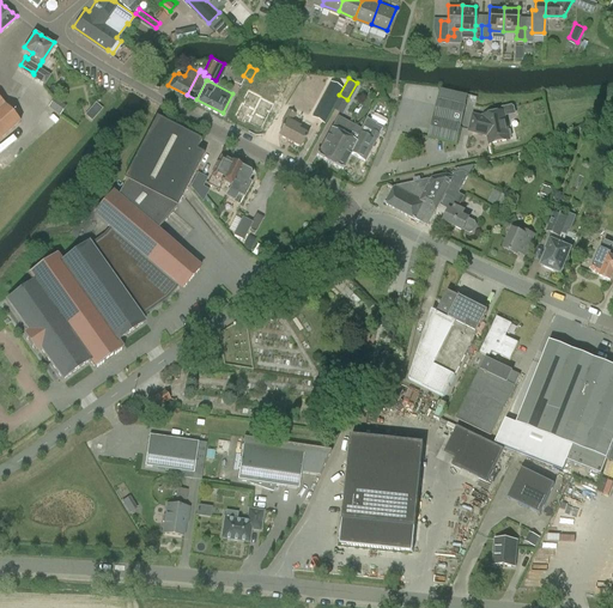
[(247,84),(232,111),(248,120),(262,91),(247,84)]
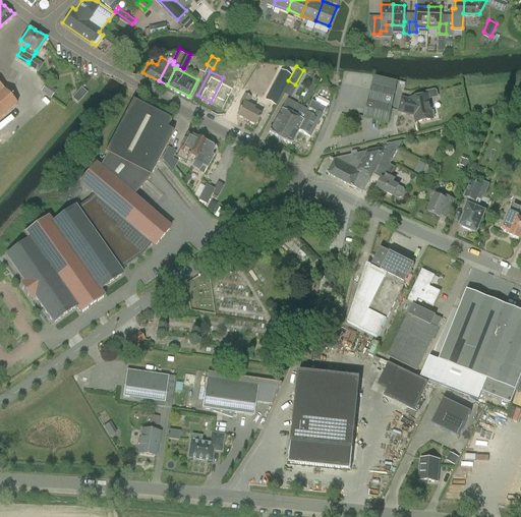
[(223,77),(211,102),(223,108),(230,93),(231,93),(231,94),(236,96),(244,83),(237,80),(235,85),(234,85),(235,83),(223,77)]
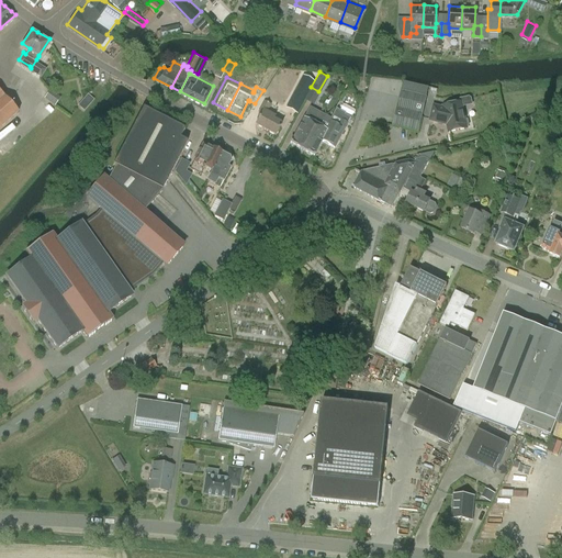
[(45,93),(55,101),(60,95),(51,87),(45,93)]
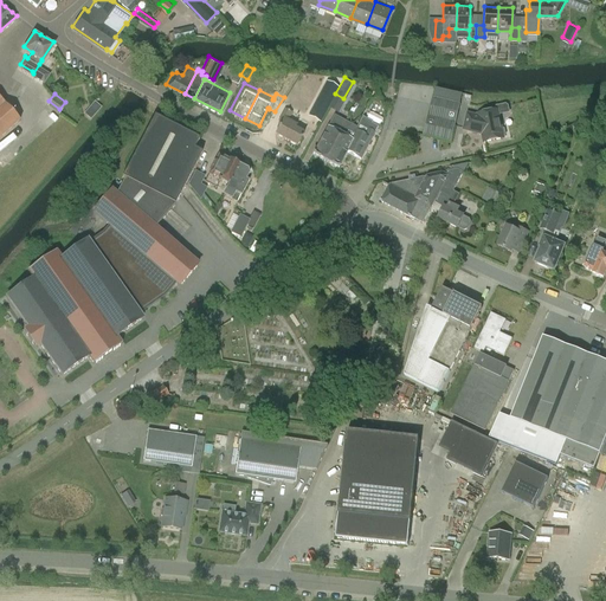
[(432,94),(423,131),(439,135),(451,139),(461,99),(432,94)]
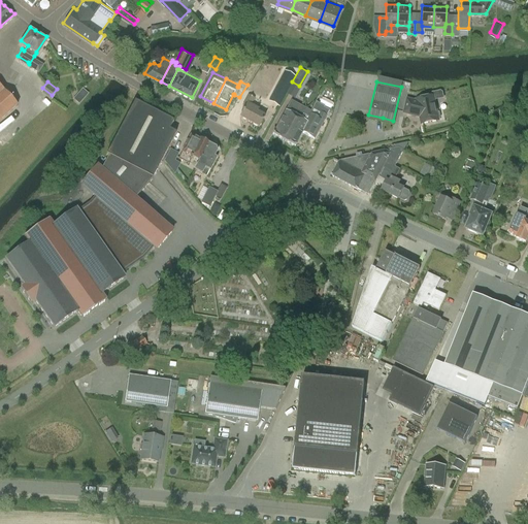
[(3,88),(0,84),(0,117),(17,103),(3,88)]
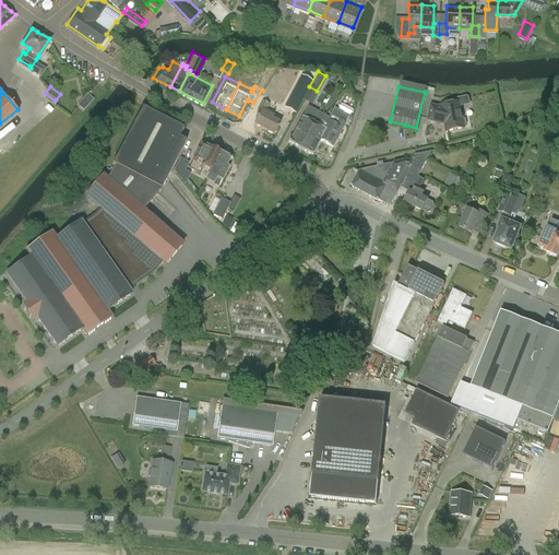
[(87,89),(78,101),(84,106),(95,95),(87,89)]
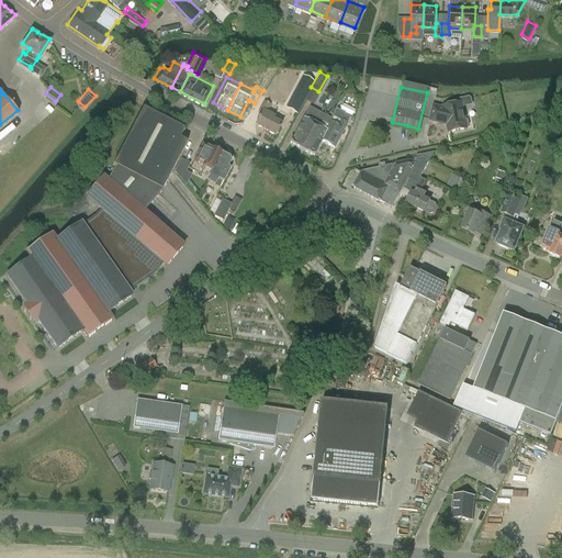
[(277,132),(283,120),(273,115),(276,113),(267,108),(271,101),(265,98),(259,109),(261,110),(256,121),(277,132)]
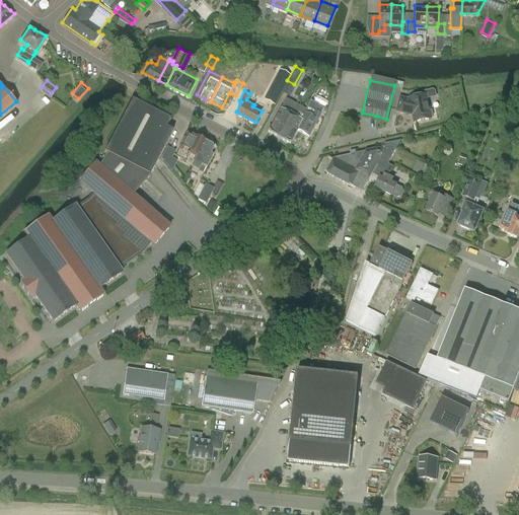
[(400,94),(397,107),(413,112),(415,119),(431,116),(427,91),(410,95),(408,96),(400,94)]
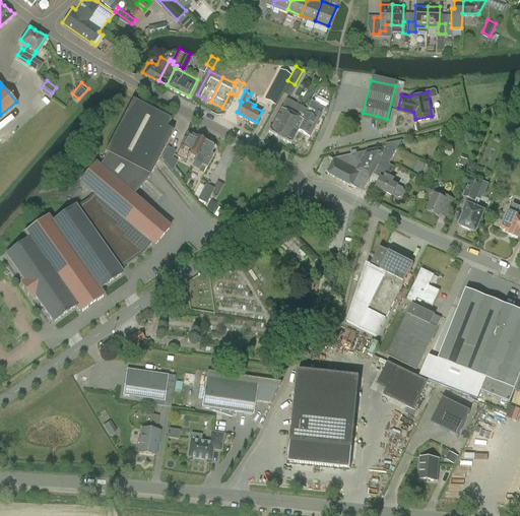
[(123,114),(105,149),(150,173),(160,153),(173,129),(166,126),(171,116),(133,97),(123,114)]
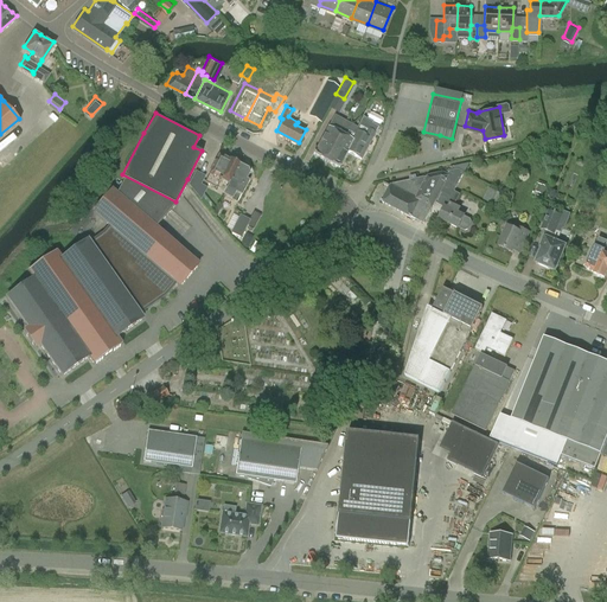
[(340,130),(345,122),(346,119),(336,113),(334,113),(328,123),(313,151),(325,157),(340,129),(340,130)]
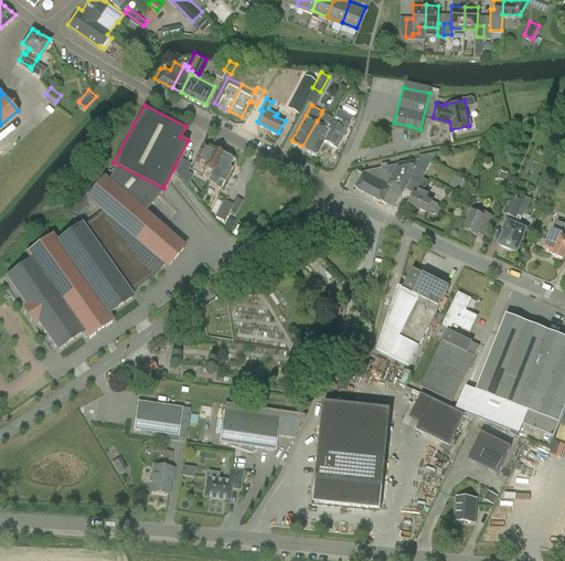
[(324,138),(336,145),(337,145),(343,134),(344,133),(343,133),(353,115),(348,112),(349,110),(340,105),(333,117),(334,117),(329,127),(323,138),(324,138)]
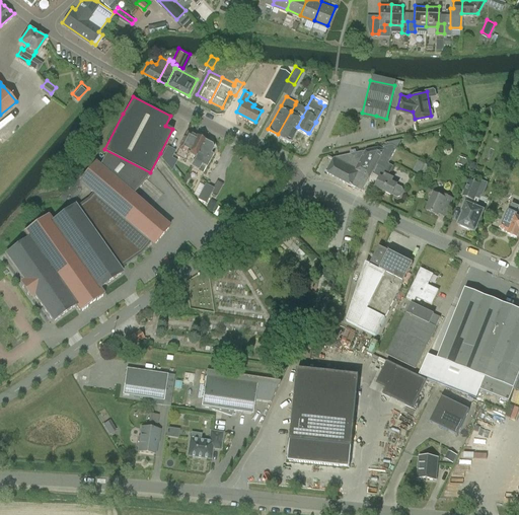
[(302,117),(307,107),(306,107),(296,101),(295,104),(291,112),(291,111),(278,134),(290,141),(298,127),(297,127),(302,117)]
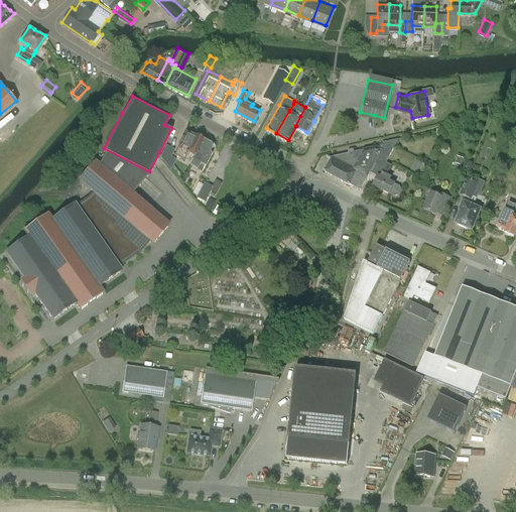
[(212,145),(215,144),(214,141),(211,141),(204,138),(203,135),(199,133),(196,133),(186,129),(177,145),(178,145),(176,148),(174,152),(184,157),(187,150),(196,154),(190,163),(203,169),(205,164),(206,164),(212,152),(209,151),(212,145)]
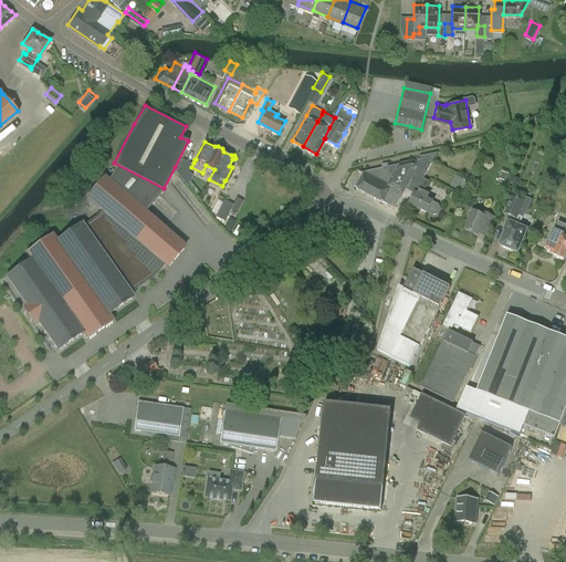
[(419,160),(408,156),(399,163),(397,162),(365,168),(356,186),(384,200),(384,199),(396,206),(404,190),(411,176),(419,160)]
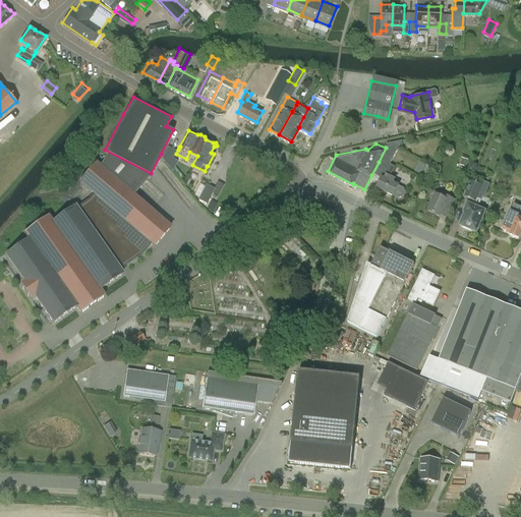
[(387,146),(386,148),(379,162),(387,166),(398,145),(394,144),(387,146)]
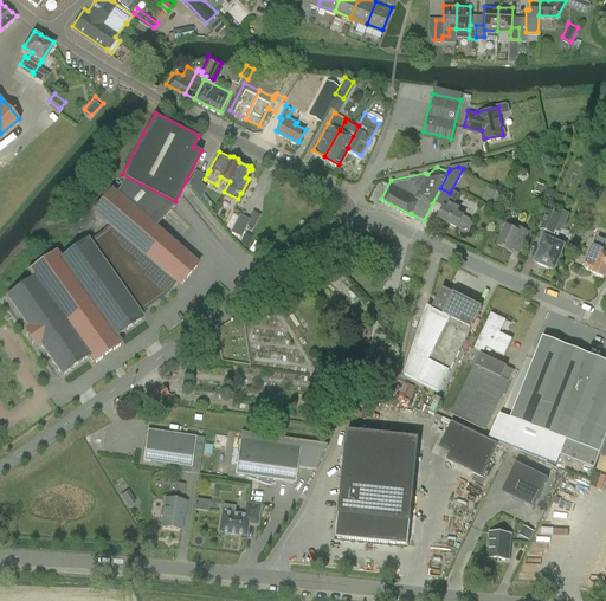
[(189,181),(201,194),(206,185),(200,181),(204,173),(197,168),(189,181)]
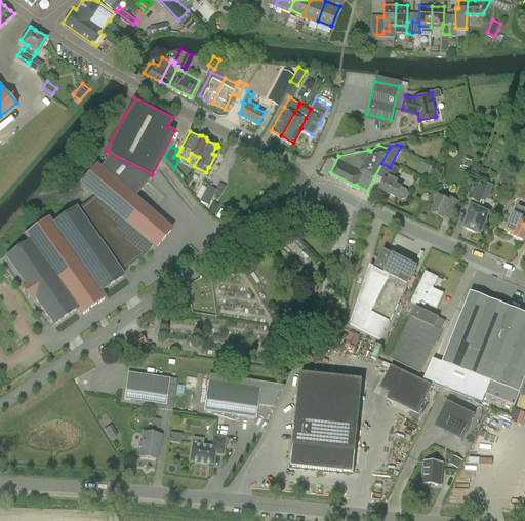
[(98,163),(87,175),(82,182),(95,193),(89,199),(78,207),(77,205),(71,210),(53,222),(49,215),(25,232),(25,233),(26,232),(28,235),(30,238),(6,254),(25,281),(21,284),(31,298),(35,295),(51,319),(52,321),(76,305),(81,311),(80,312),(105,294),(99,288),(123,272),(120,268),(144,252),(153,242),(156,244),(171,226),(151,208),(135,194),(142,187),(149,178),(152,174),(106,151),(106,152),(108,153),(102,166),(98,163)]
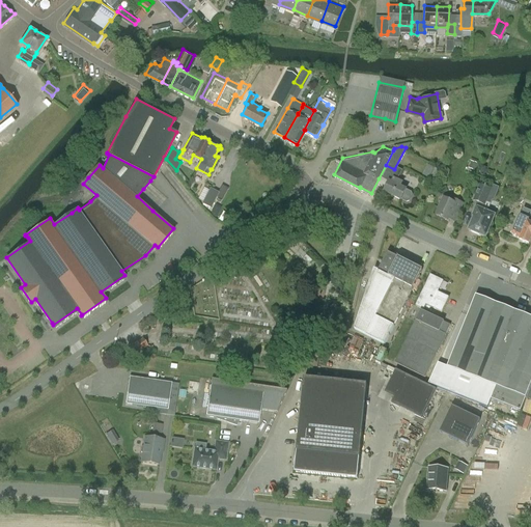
[(436,178),(441,168),(434,165),(428,174),(436,178)]
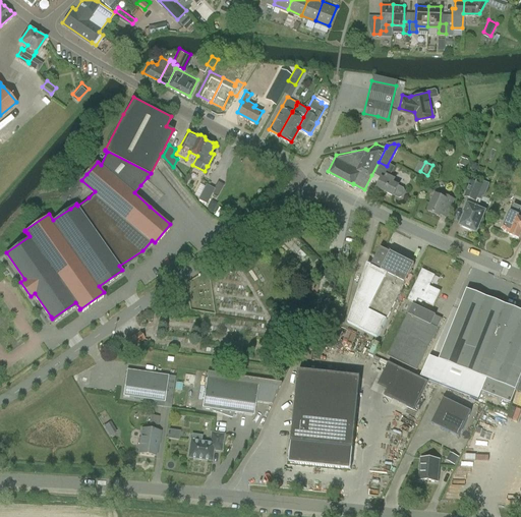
[(394,192),(399,195),(402,194),(405,188),(404,185),(399,182),(399,183),(393,180),(395,176),(387,172),(385,176),(382,174),(377,185),(394,193),(394,192)]
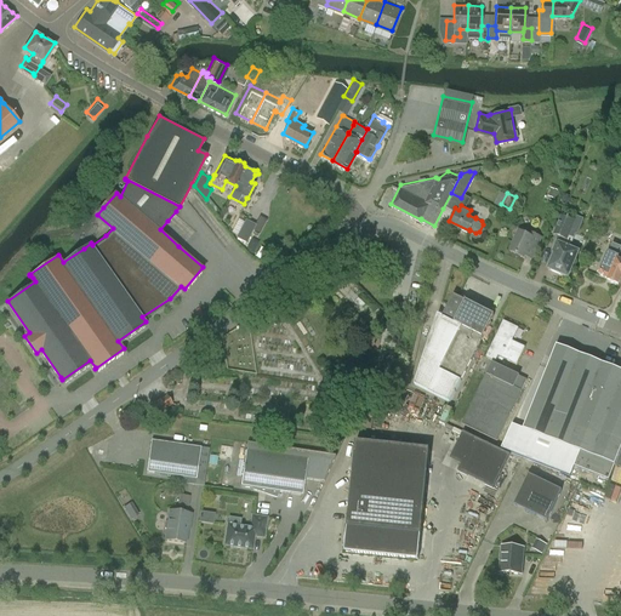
[(598,207),(596,214),(603,217),(605,211),(598,207)]
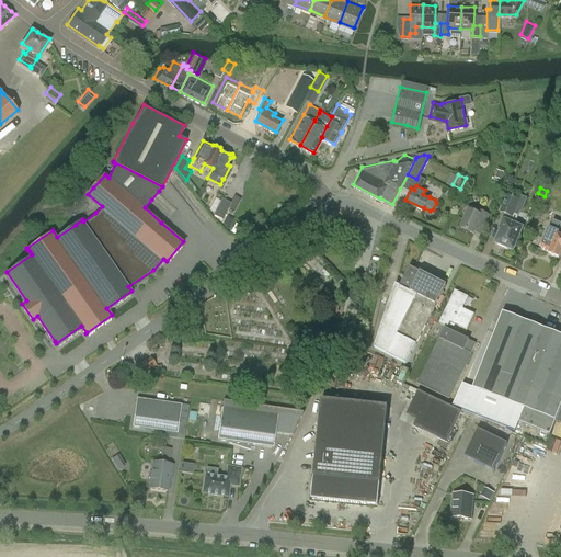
[(518,212),(514,211),(519,196),(506,192),(500,208),(506,211),(500,225),(502,225),(496,237),(497,241),(513,248),(523,225),(514,220),(518,212)]
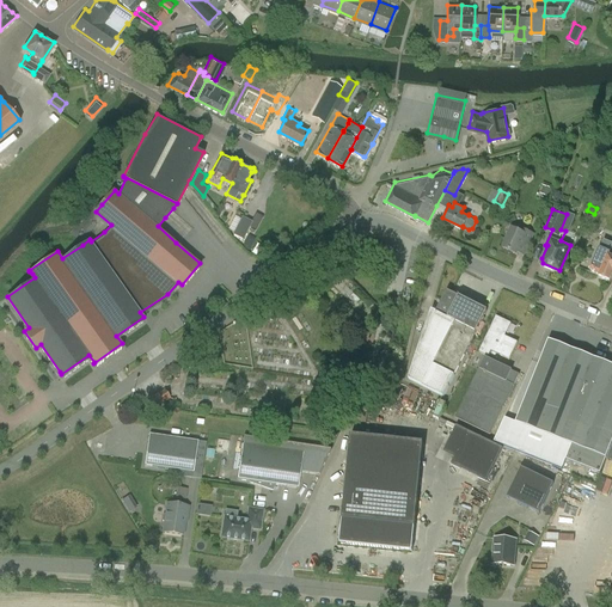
[(243,215),(234,231),(243,235),(249,225),(251,219),(243,215)]
